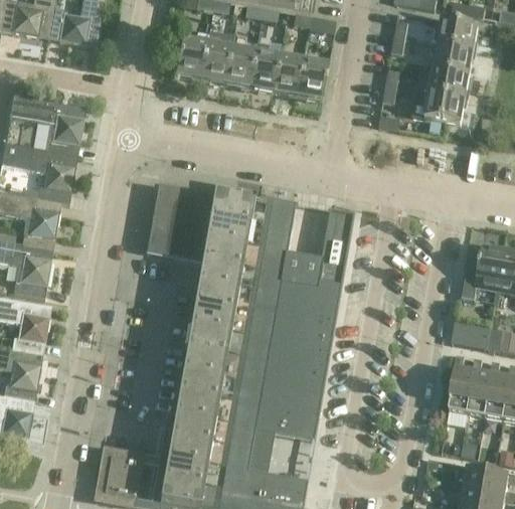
[(1,30),(48,38),(53,7),(54,7),(55,0),(32,0),(32,3),(12,0),(6,0),(1,30)]
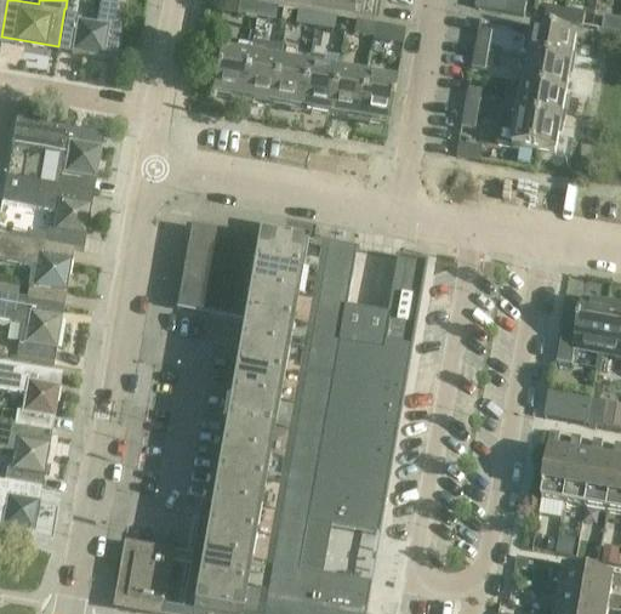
[(66,9),(64,9),(58,46),(117,57),(126,0),(98,0),(95,20),(79,16),(79,12),(66,9)]
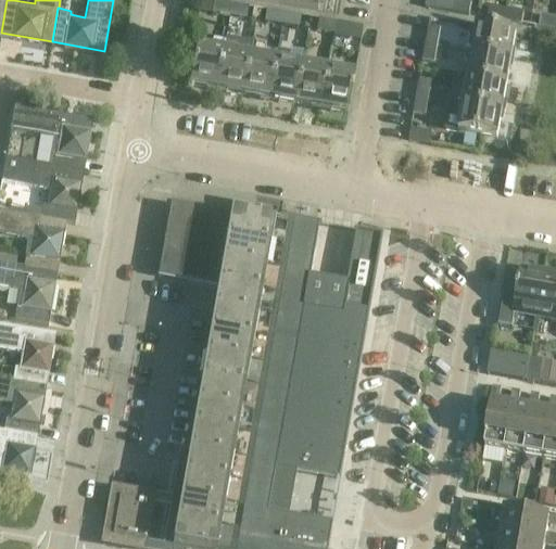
[(212,8),(230,11),(232,0),(213,0),(212,8)]
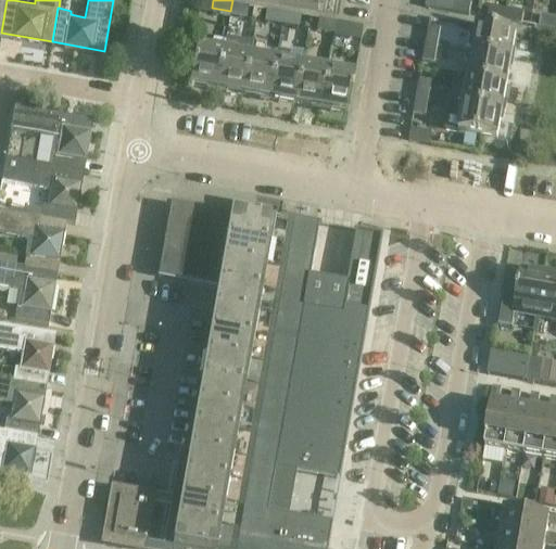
[(232,0),(230,11),(245,14),(248,2),(238,0),(232,0)]
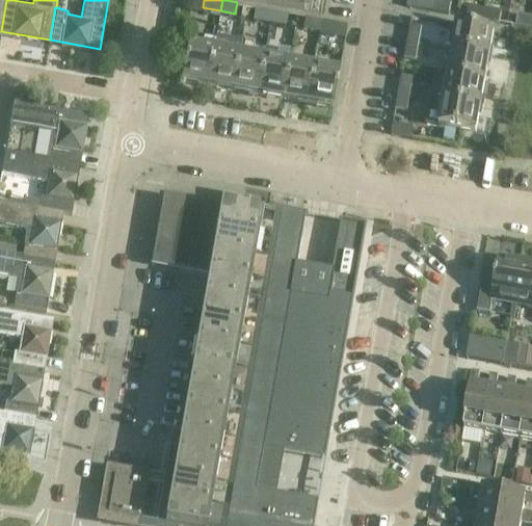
[(434,0),(433,7),(449,10),(451,0),(434,0)]
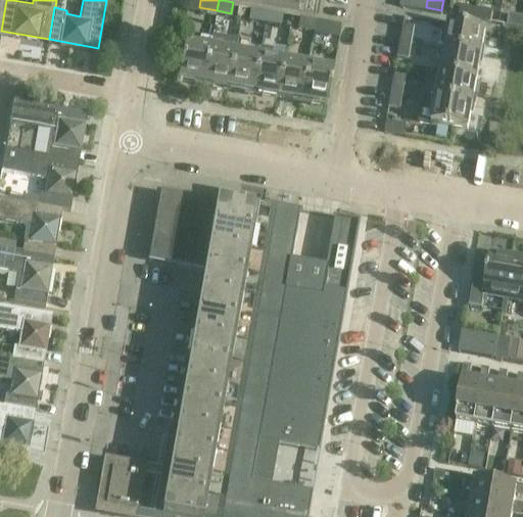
[(461,2),(459,13),(474,15),(476,4),(461,2)]
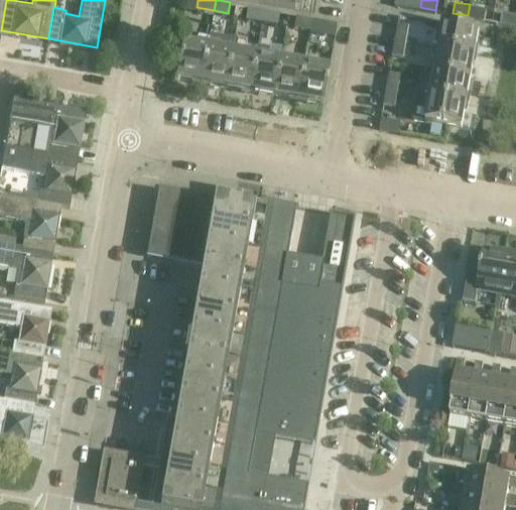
[(470,4),(468,15),(485,18),(487,7),(470,4)]
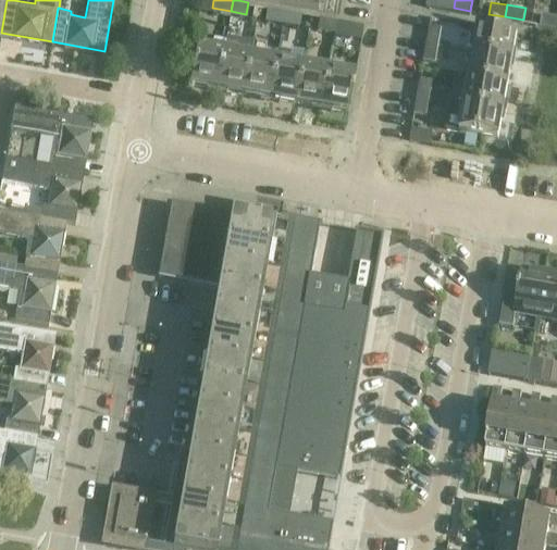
[(267,5),(265,17),(282,20),(284,9),(267,5)]
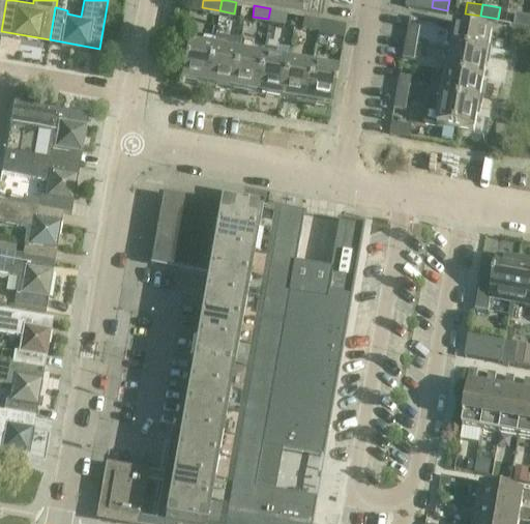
[(270,8),(268,19),(285,21),(286,10),(270,8)]
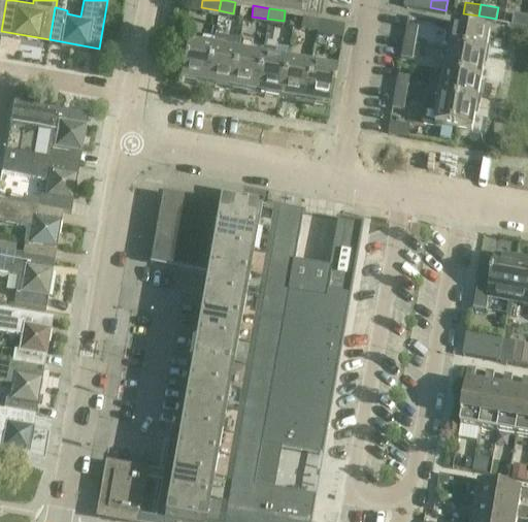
[(513,22),(527,24),(527,12),(515,10),(513,22)]
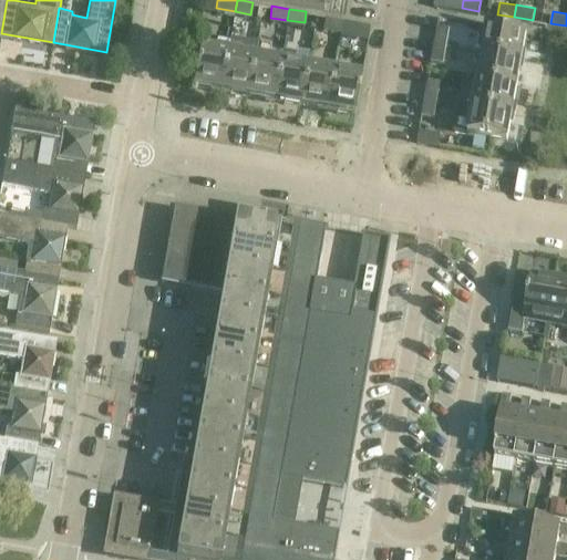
[(322,29),(340,32),(342,18),(325,14),(322,29)]
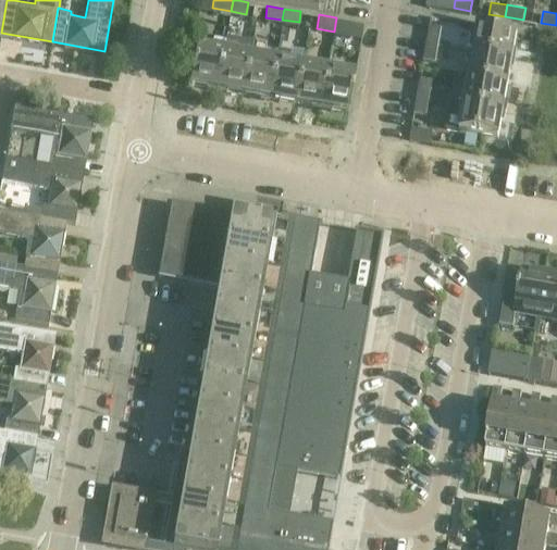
[(334,32),(361,36),(363,22),(336,17),(334,32)]
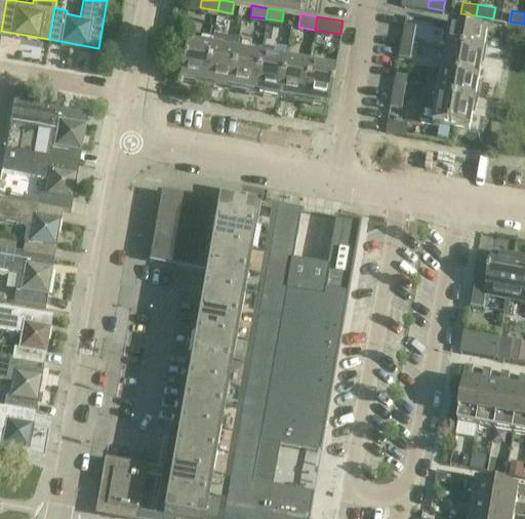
[(447,44),(483,50),(487,27),(451,21),(447,44)]
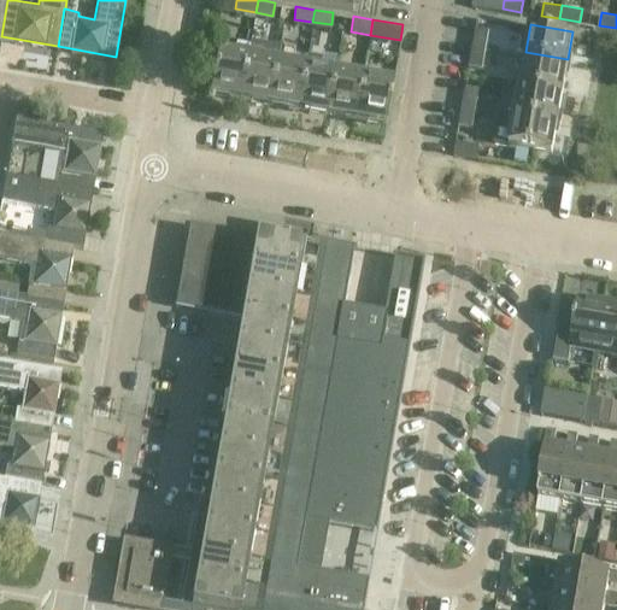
[(476,25),(472,42),(486,45),(489,28),(476,25)]
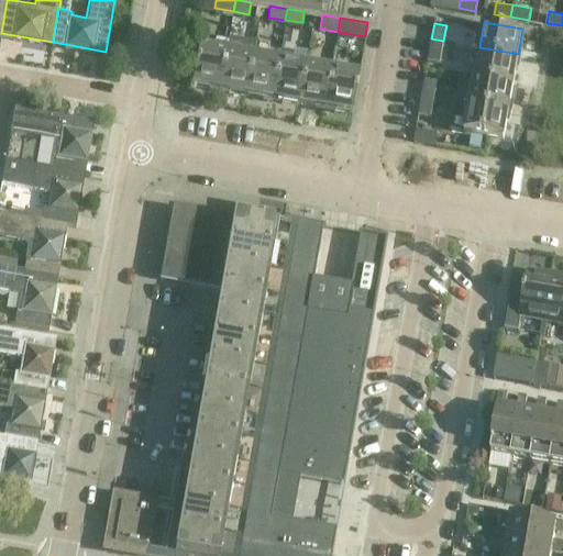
[(227,46),(219,86),(245,90),(252,52),(255,39),(229,33),(227,46)]
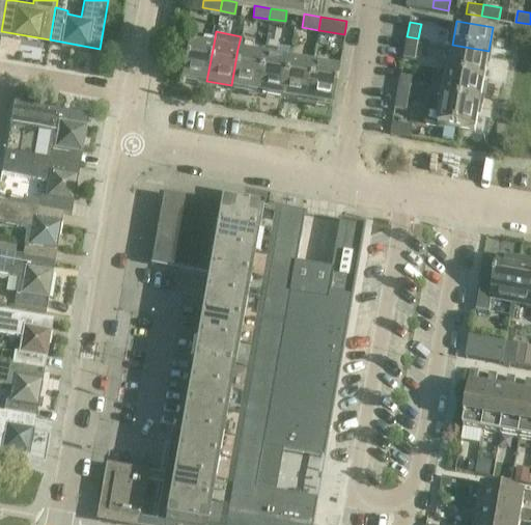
[(418,38),(407,36),(403,54),(415,56),(418,38)]
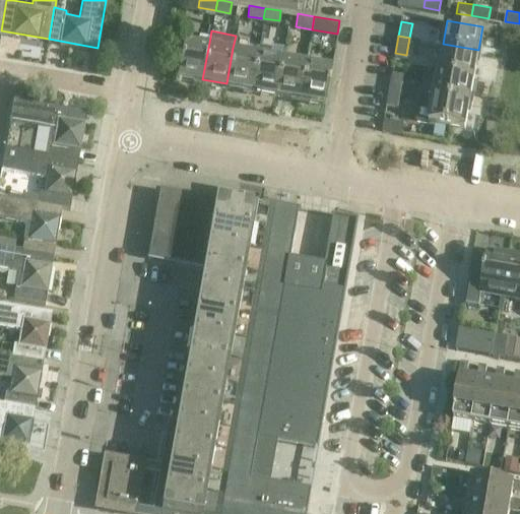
[(202,79),(209,43),(184,39),(178,75),(202,79)]
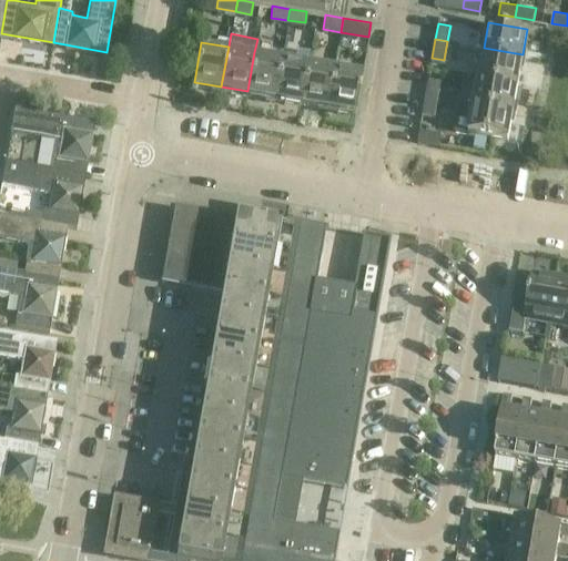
[(523,54),(484,48),(478,74),(518,81),(523,54)]
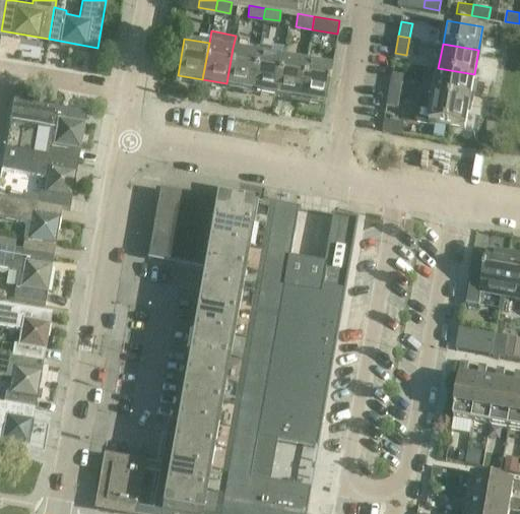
[(258,52),(251,87),(275,92),(282,56),(269,54),(270,49),(258,47),(258,52)]
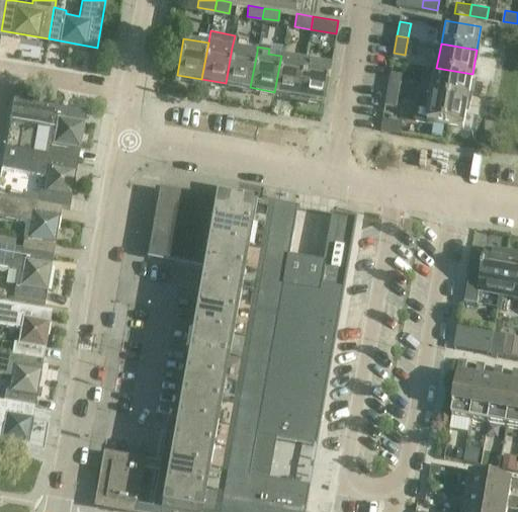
[(232,48),(226,83),(250,87),(257,52),(232,48)]
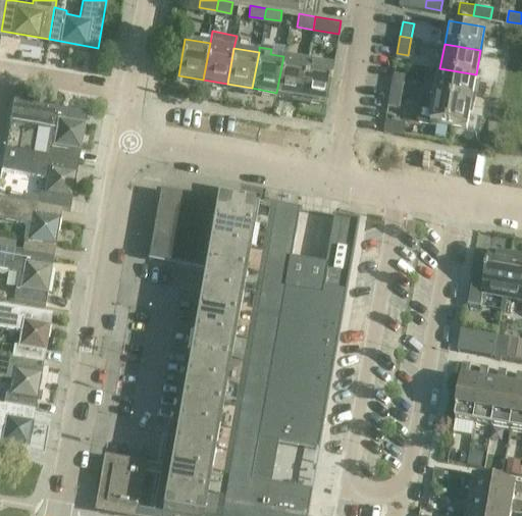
[(283,56),(276,93),(301,97),(308,55),(283,51),(283,56)]
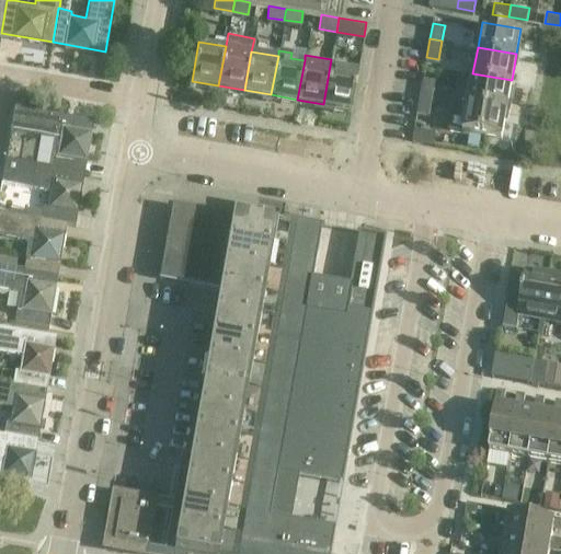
[(331,59),(323,104),(351,108),(357,69),(343,67),(343,61),(331,59)]
